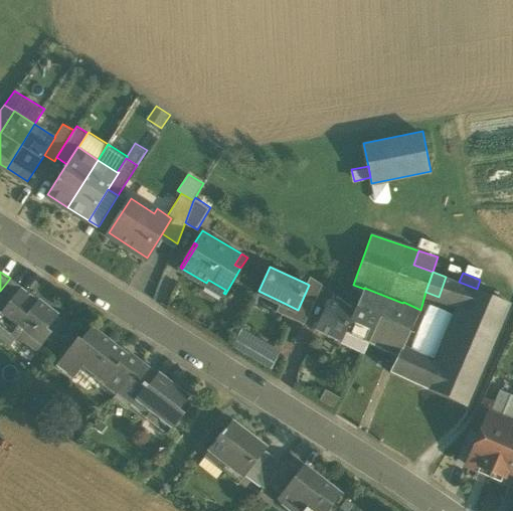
[(294,318),(305,322),(323,283),(311,276),(307,284),(309,285),(298,310),(294,318)]
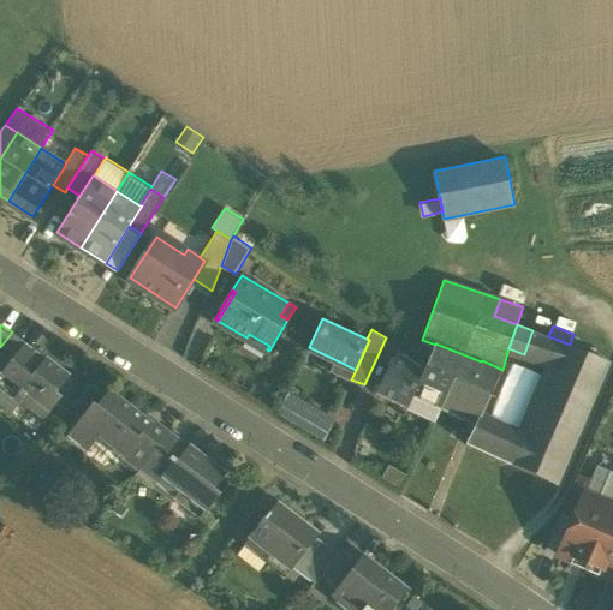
[(555,365),(543,395),(588,416),(611,360),(608,359),(607,359),(570,345),(548,336),(533,330),(524,354),(555,365)]
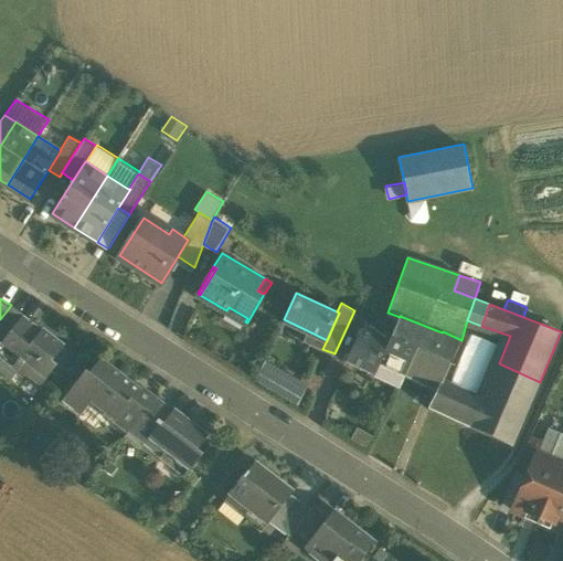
[(226,310),(245,321),(247,318),(229,307),(226,310)]
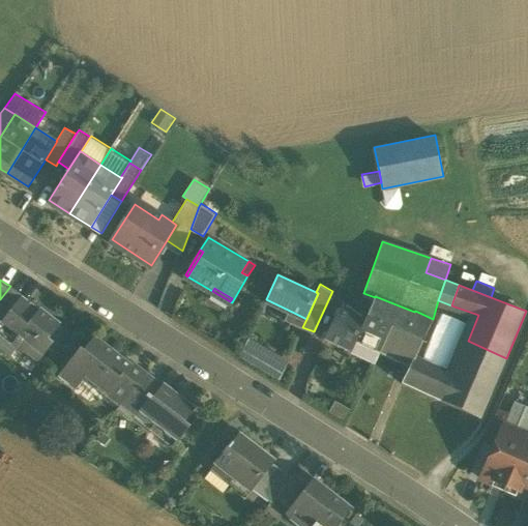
[(0,319),(18,297),(7,290),(0,299),(0,319)]
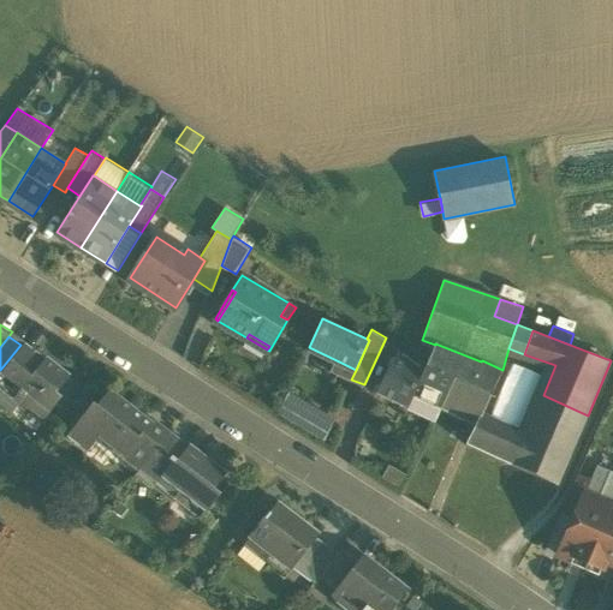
[(435,345),(426,365),(454,378),(442,407),(476,423),(477,423),(483,412),(503,370),(482,360),(481,362),(435,344),(435,345)]
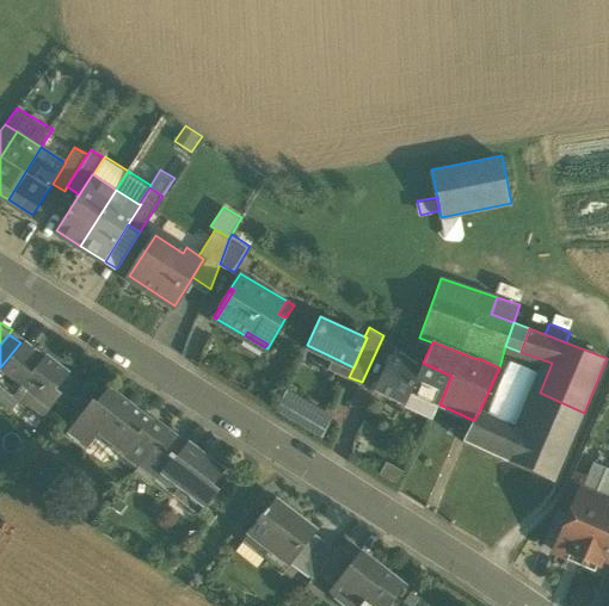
[(25,393),(48,410),(62,393),(56,389),(69,371),(36,346),(31,352),(20,342),(0,368),(0,399),(11,407),(19,395),(22,397),(25,393)]
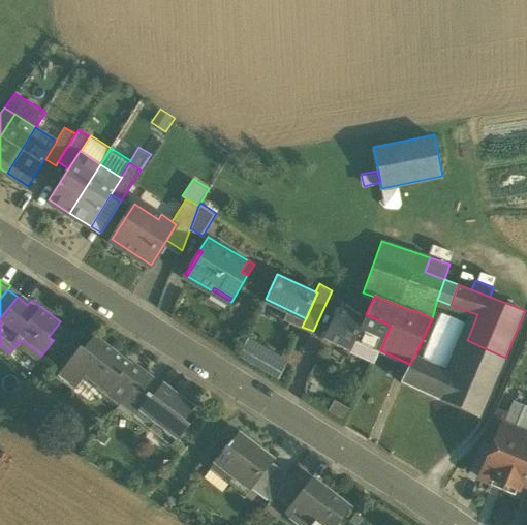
[(355,339),(380,350),(391,326),(366,314),(364,318),(339,307),(324,337),(350,349),(355,339)]
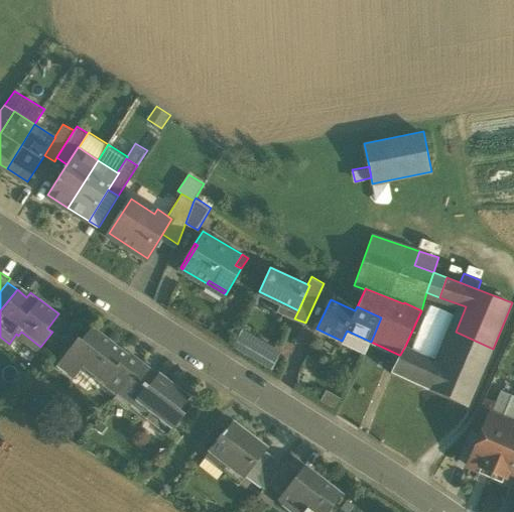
[(294,318),(298,310),(286,304),(283,312),(294,318)]
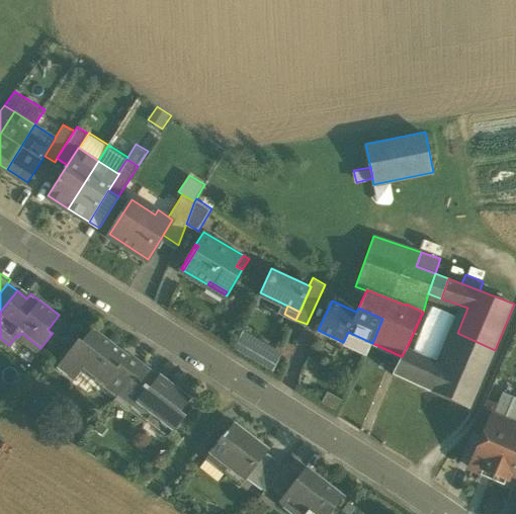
[(83,366),(108,386),(127,360),(106,344),(109,340),(93,327),(83,339),(80,337),(59,364),(75,377),(83,366)]
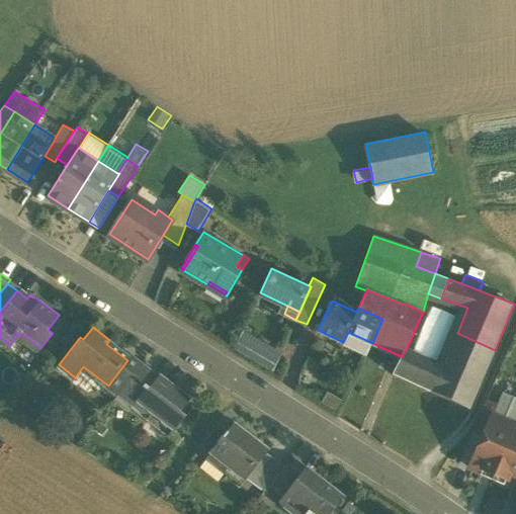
[(244,328),(236,347),(252,354),(251,356),(274,369),(282,352),(244,328)]
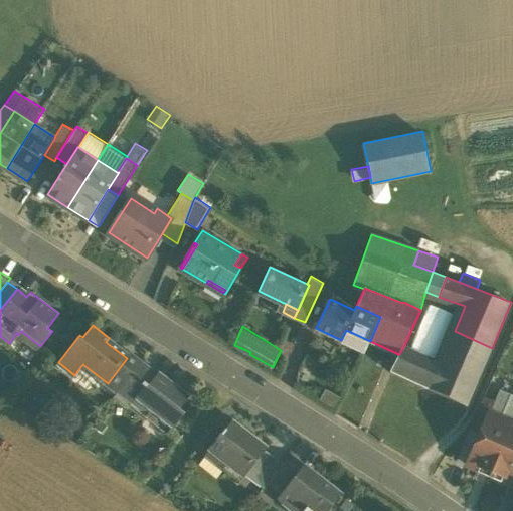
[(346,330),(341,340),(365,351),(370,341),(346,330)]
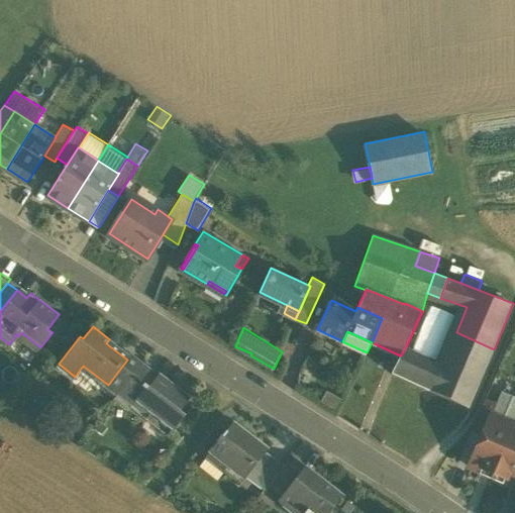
[(456,332),(451,344),(488,362),(494,349),(456,332)]
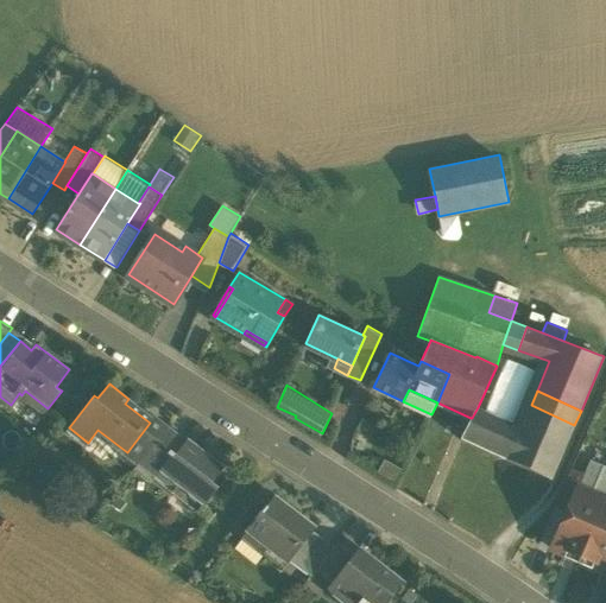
[(551,478),(574,425),(531,405),(522,426),(507,458),(551,478)]
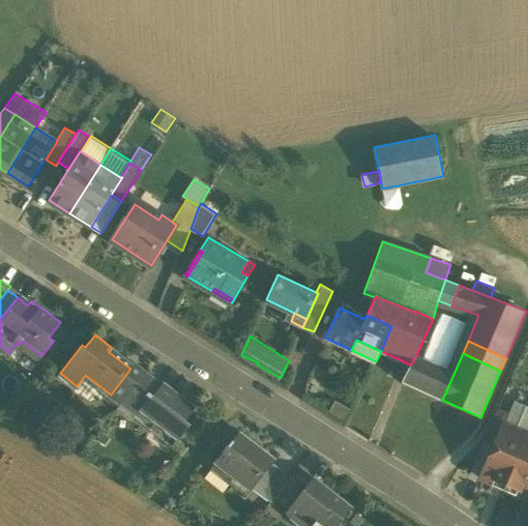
[(416,355),(411,364),(410,364),(402,381),(442,400),(455,372),(416,355)]
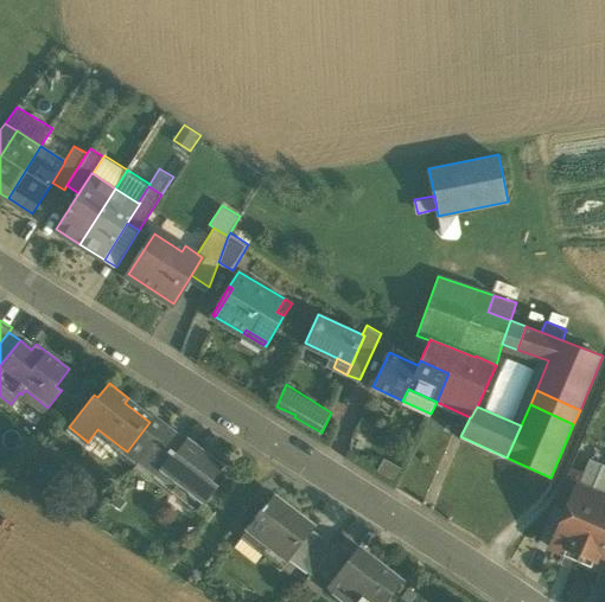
[(139,462),(144,456),(166,428),(163,426),(159,430),(150,422),(127,452),(139,462)]
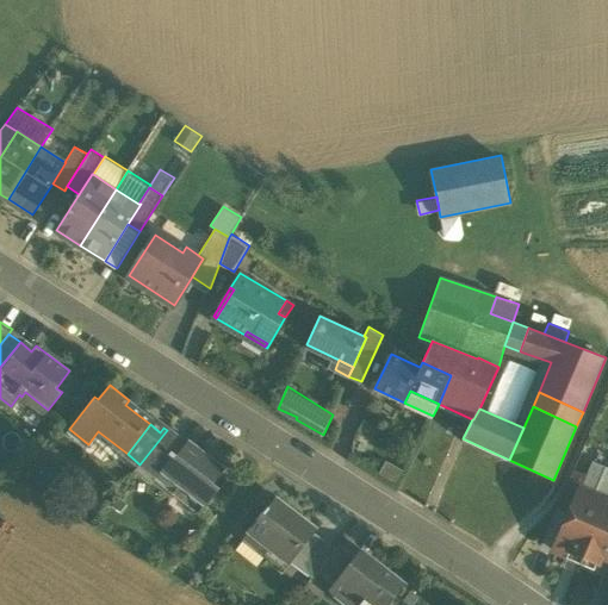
[(180,440),(167,430),(144,459),(160,472),(172,457),(169,455),(180,440)]
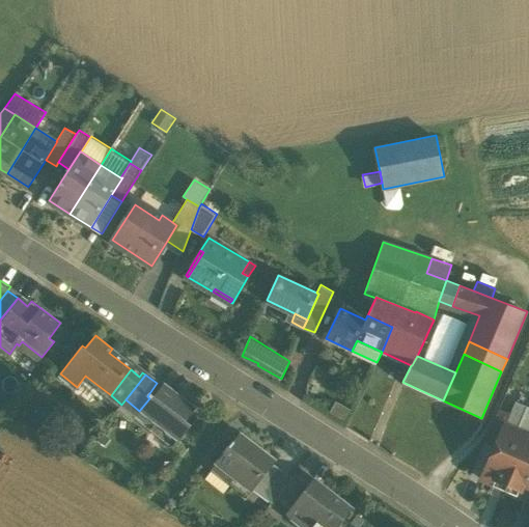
[(167,433),(178,441),(191,425),(186,421),(196,408),(175,391),(172,395),(157,383),(147,396),(149,398),(139,411),(135,415),(152,430),(159,422),(169,430),(167,433)]
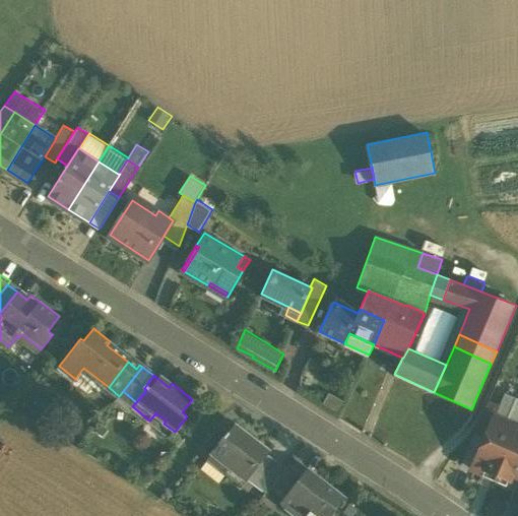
[(344,399),(330,391),(324,402),(338,410),(344,399)]
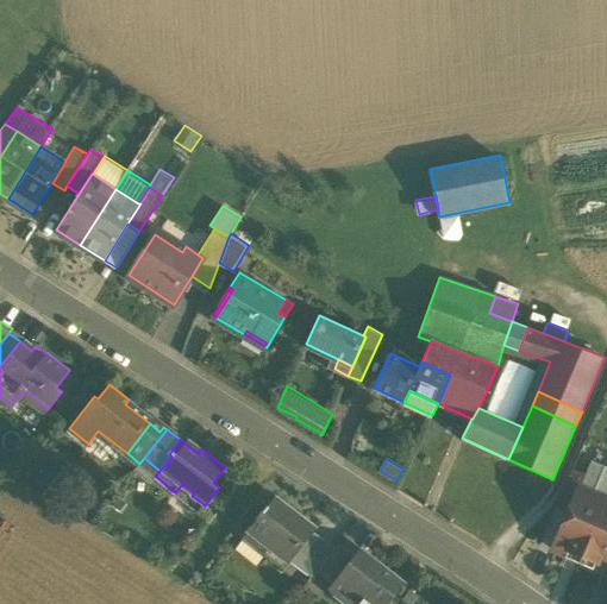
[(586,474),(581,486),(606,497),(606,465),(592,460),(586,474)]
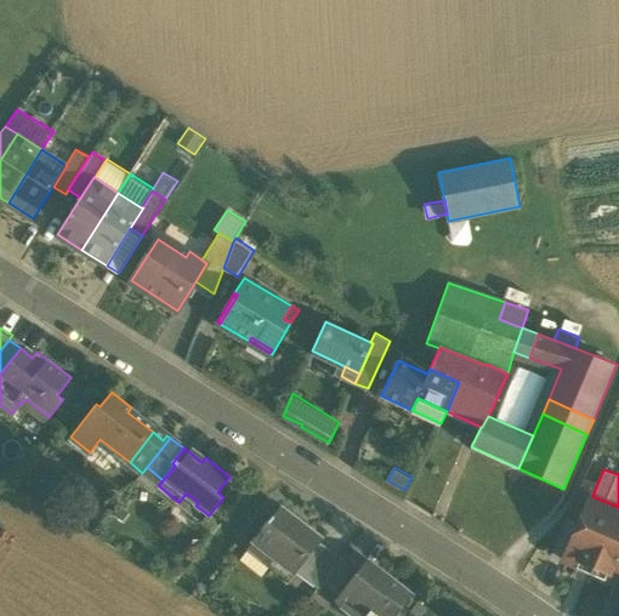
[(569,513),(583,519),(592,496),(597,484),(584,478),(569,513)]
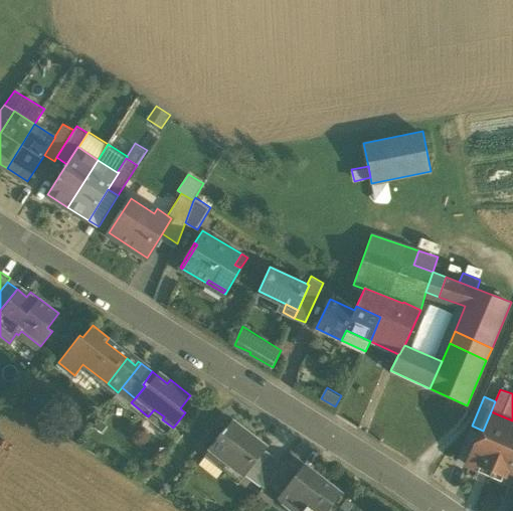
[(169,433),(173,428),(162,419),(164,416),(154,409),(148,416),(169,433)]
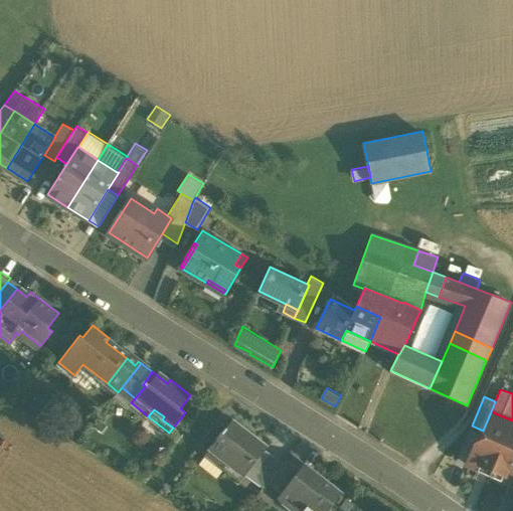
[(469,463),(491,472),(512,422),(512,420),(491,411),(483,431),(469,463)]
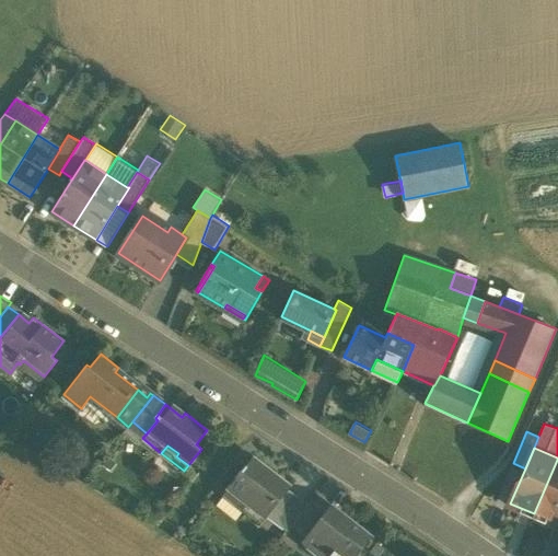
[(225,488),(265,519),(268,516),(272,509),(289,488),(277,478),(279,477),(253,456),(245,466),(244,465),(225,488)]
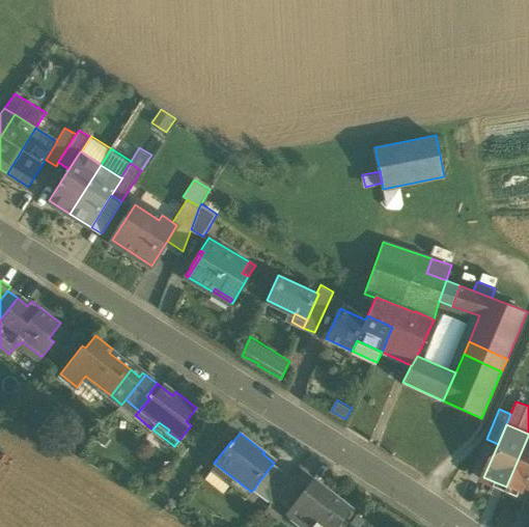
[(528,436),(506,487),(528,497),(528,436)]
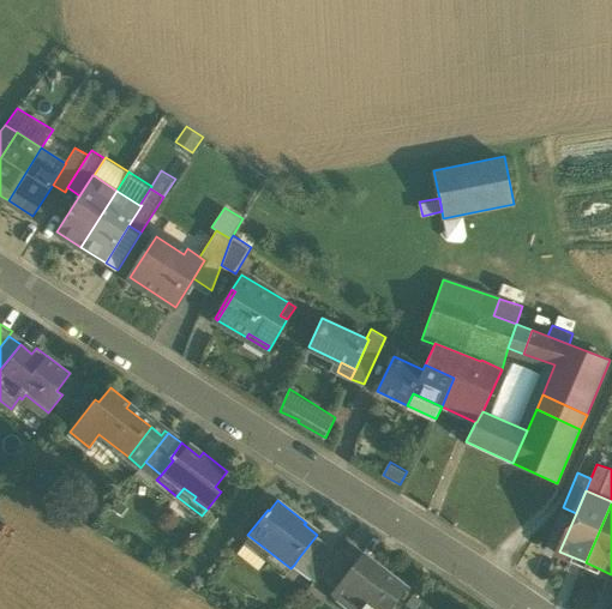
[(299,558),(321,574),(339,550),(317,535),(299,558)]
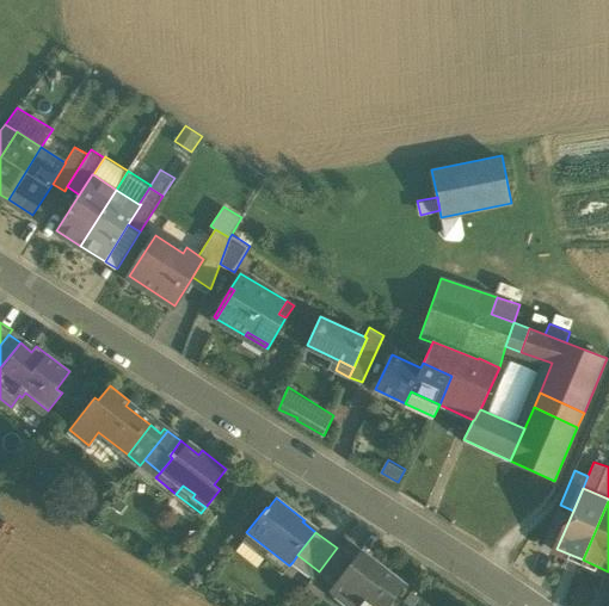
[(340,543),(337,548),(319,572),(318,572),(334,585),(357,556),(340,543)]
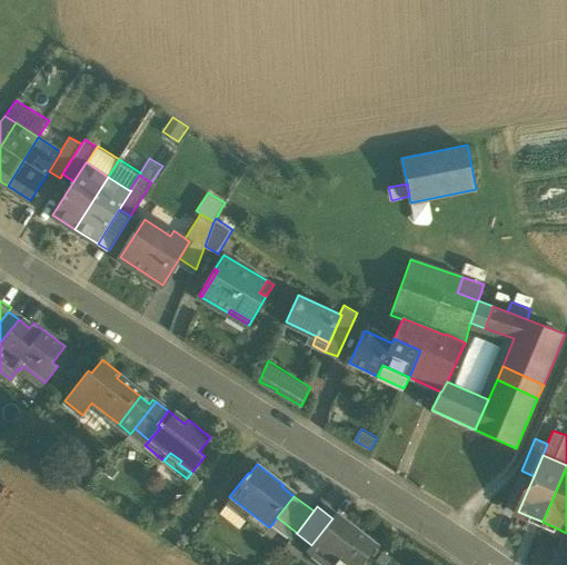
[(277,517),(272,524),(292,538),(296,533),(297,533),(277,517)]
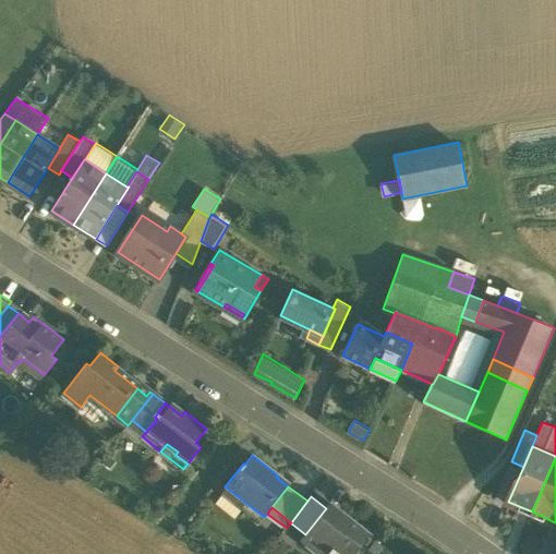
[(301,539),(321,553),(334,553),(338,550),(342,553),(354,553),(371,534),(341,512),(337,517),(326,508),(305,534),(301,539)]
